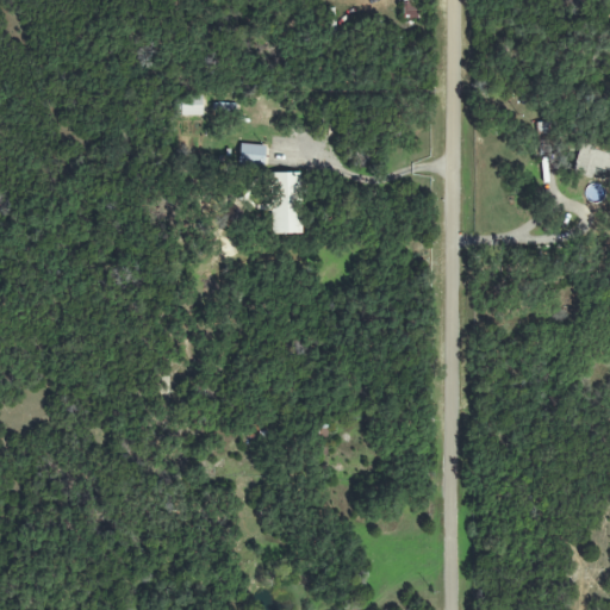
[(403,2),(404,18),(417,18),(416,2),(403,2)]
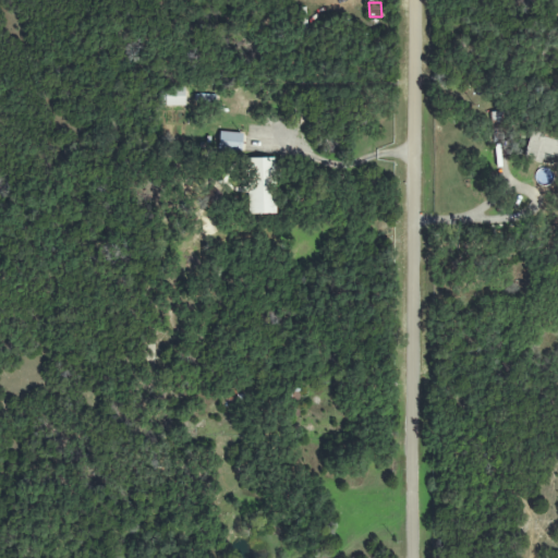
[(185,106),(185,87),(166,87),(166,106),(185,106)]
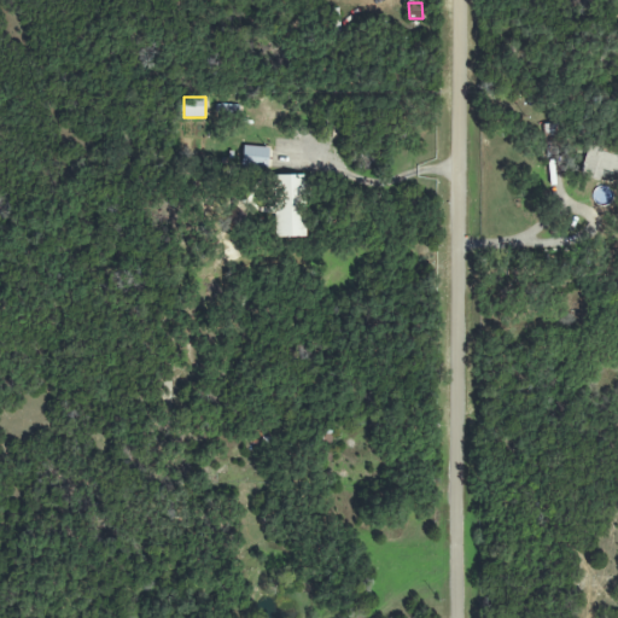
[(243,168),(268,168),(268,147),(243,146),(243,168)]
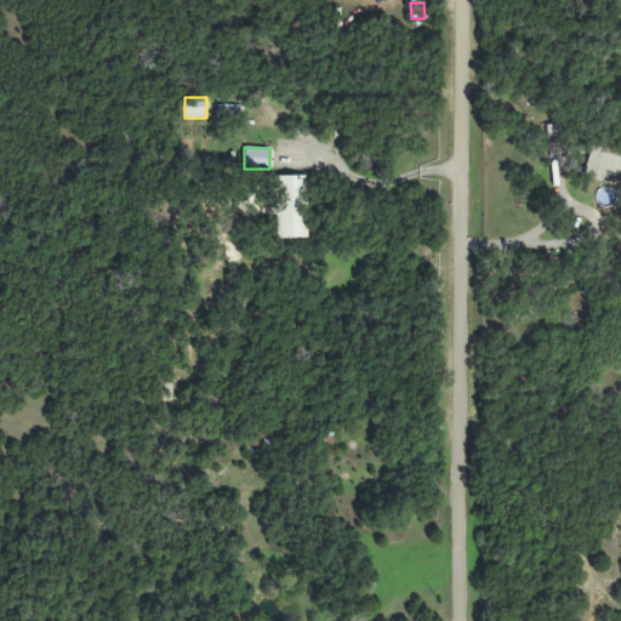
[(582,176),(604,182),(608,172),(620,176),(620,149),(617,155),(591,148),(582,176)]
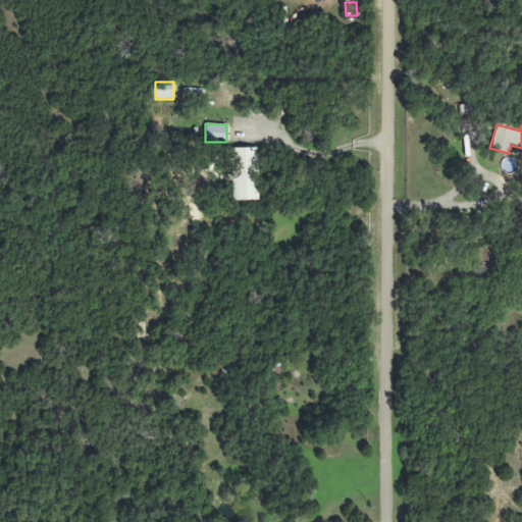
[(232,201),(258,200),(256,148),(226,149),(227,162),(231,162),(232,201)]
